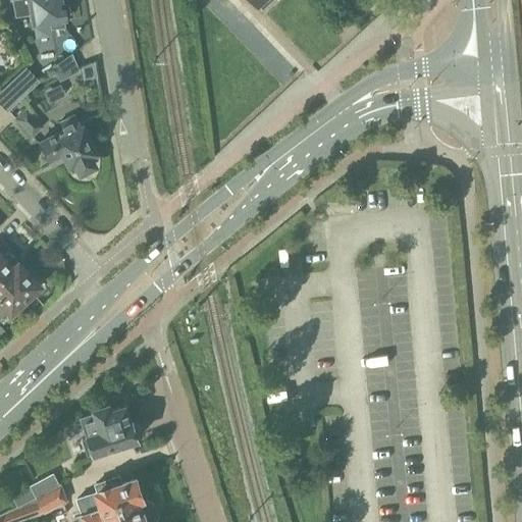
[(12,0),(15,17),(33,14),(35,25),(51,22),(52,28),(68,25),(67,20),(70,18),(67,4),(64,3),(62,0),(12,0)]
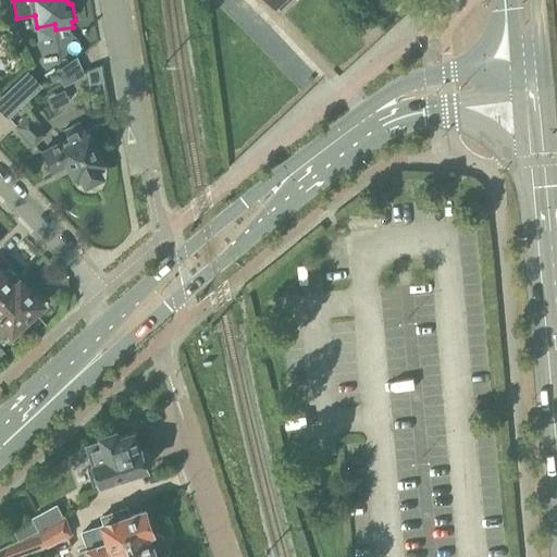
[(273,0),(279,5),(277,7),(282,11),(292,0),(273,0)]
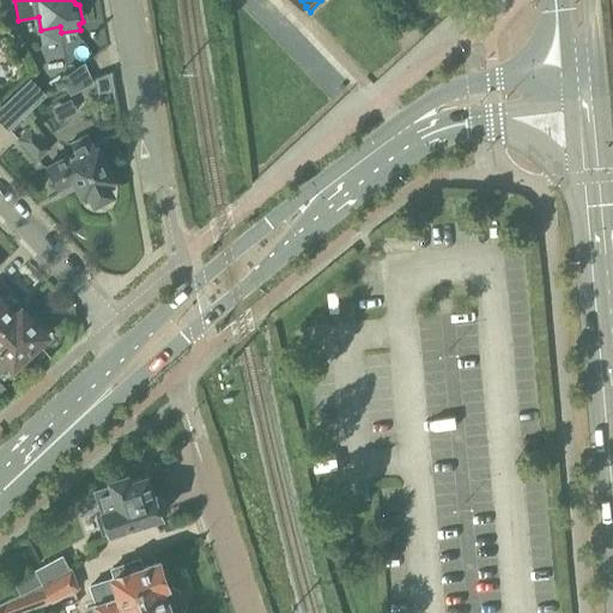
[(0,107),(0,122),(7,131),(46,95),(30,79),(0,107)]
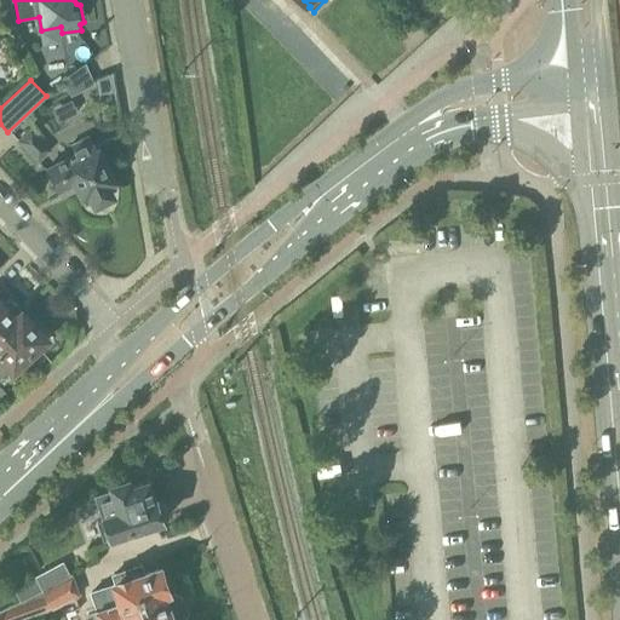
[(17,142),(38,164),(51,150),(32,128),(17,142)]
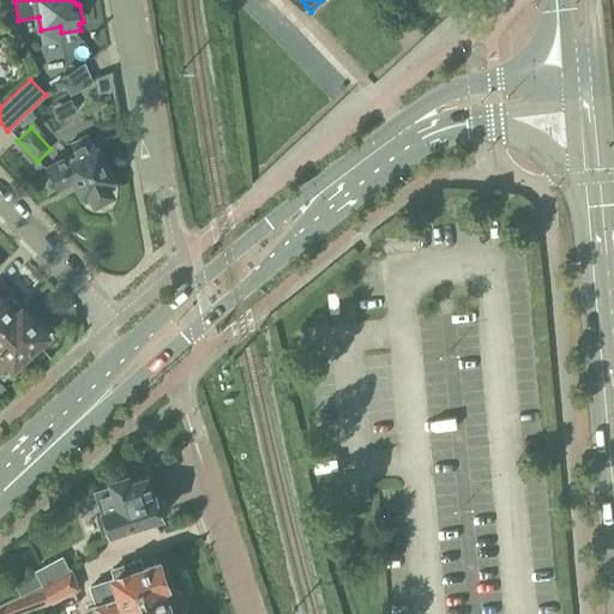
[(77,152),(48,167),(58,186),(74,178),(84,198),(91,194),(94,198),(95,202),(112,193),(109,190),(108,186),(114,182),(89,134),(72,143),(77,152)]
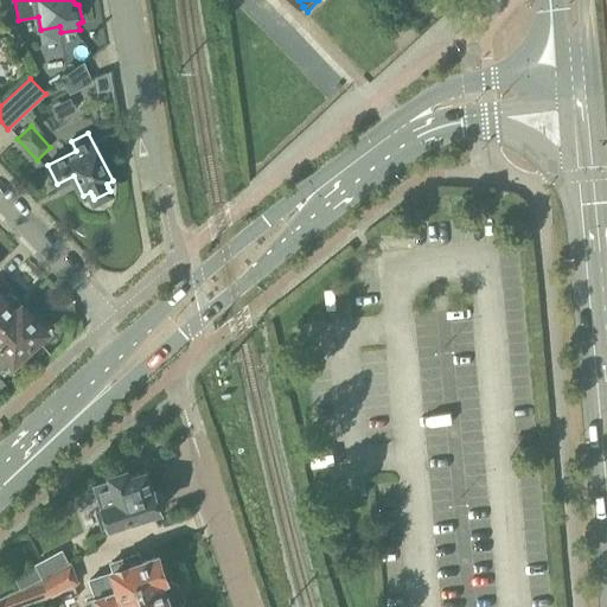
[(0,326),(23,306),(8,291),(2,295),(0,292),(0,326)]
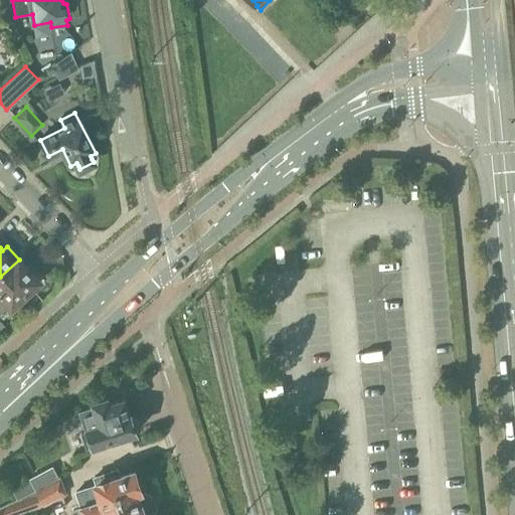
[(39,281),(19,260),(0,277),(0,316),(11,306),(12,307),(39,281)]
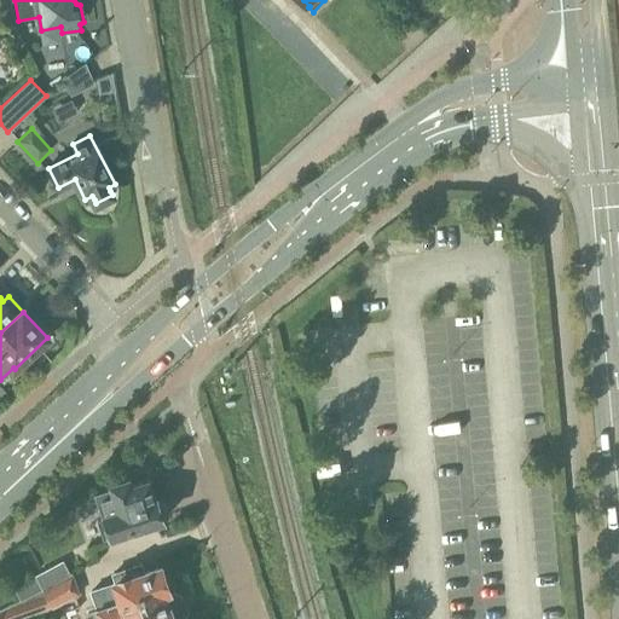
[(116,534),(117,536),(167,521),(166,518),(171,510),(168,502),(161,501),(155,479),(133,486),(132,480),(115,485),(116,489),(99,493),(105,516),(100,518),(106,538),(116,534)]
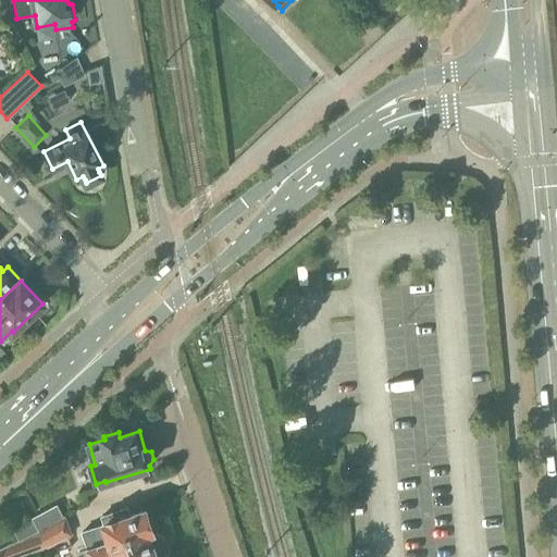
[(79,552),(76,556),(166,556),(169,556),(171,551),(166,537),(159,533),(152,535),(152,533),(155,532),(148,510),(132,516),(130,508),(104,517),(107,524),(85,531),(90,546),(90,547),(79,552)]
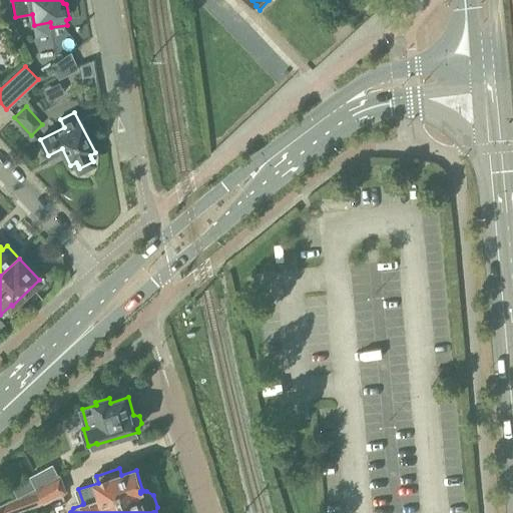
[(0,512),(16,512),(44,503),(45,505),(67,493),(61,475),(36,488),(34,489),(18,497),(0,506),(0,512)]
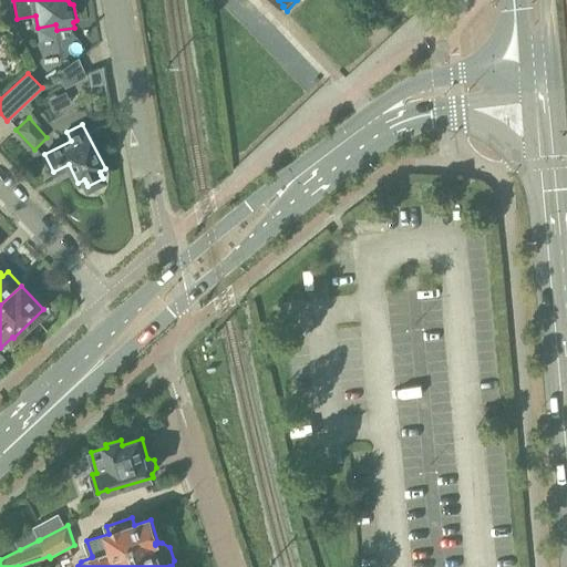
[(32,529),(14,538),(20,549),(38,540),(32,529)]
